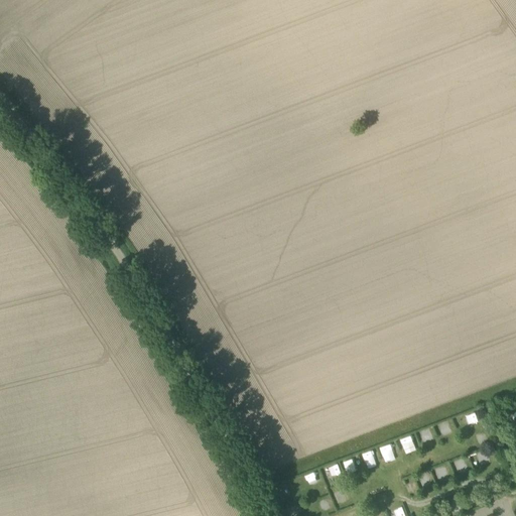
[(471,425),(481,422),(476,410),(467,413),(471,425)]
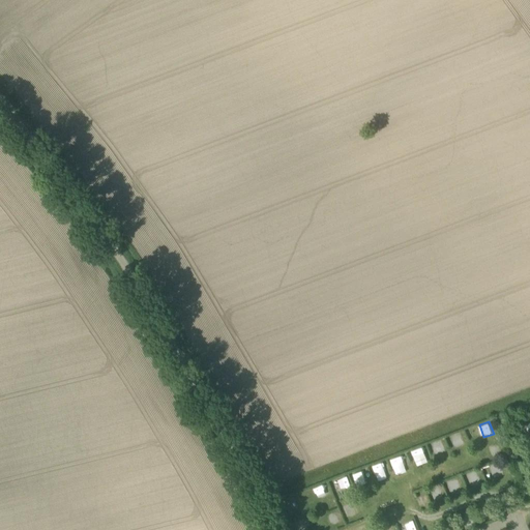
[(457,433),(447,437),(451,447),(461,443),(457,433)]
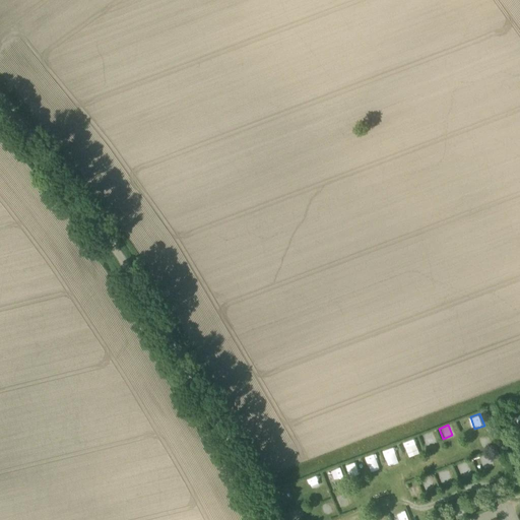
[(480,447),(490,445),(488,435),(478,437),(480,447)]
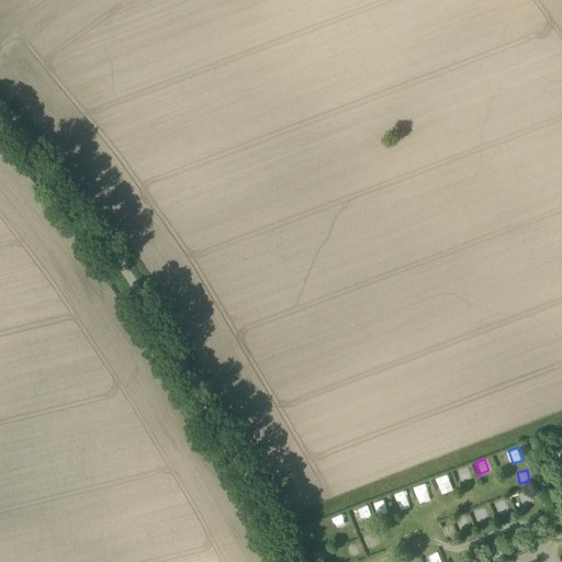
[(439,487),(451,483),(447,473),(436,476),(439,487)]
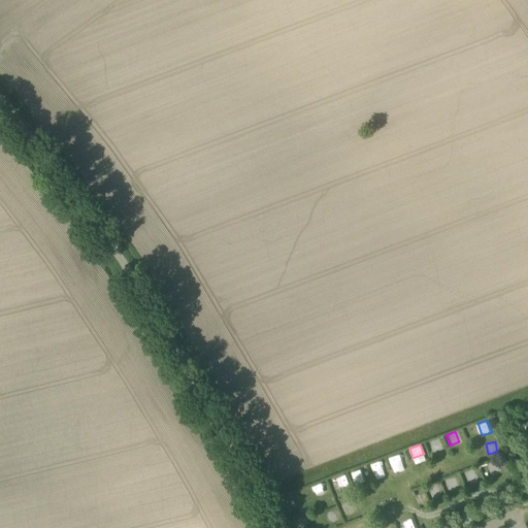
[(392,470),(403,466),(398,453),(387,457),(392,470)]
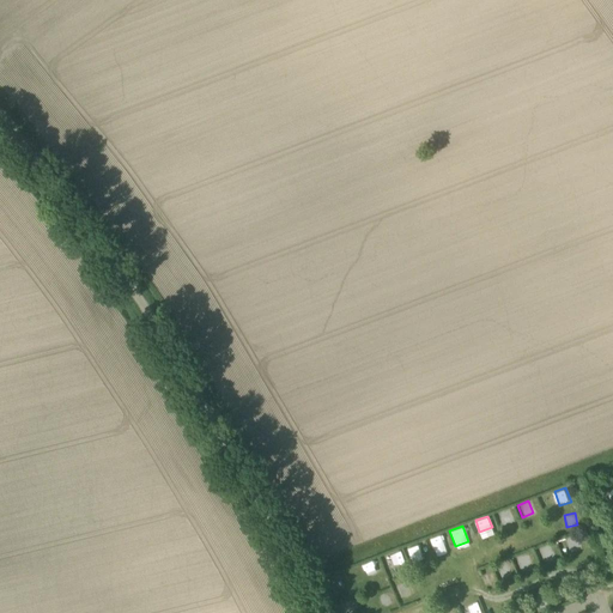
[(436,554),(447,551),(439,533),(429,538),(436,554)]
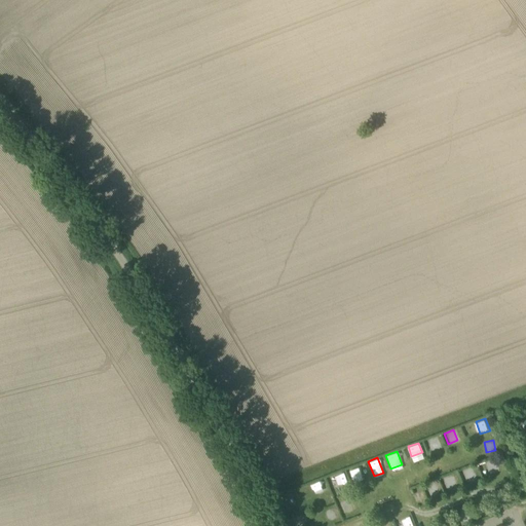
[(485,463),(487,473),(494,471),(492,461),(485,463)]
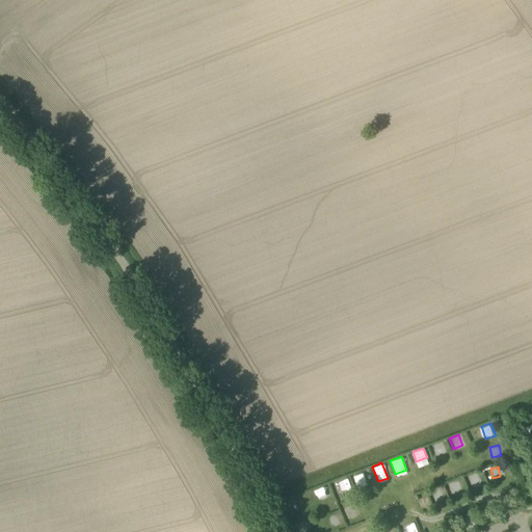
[(333,482),(337,495),(348,491),(344,479),(333,482)]
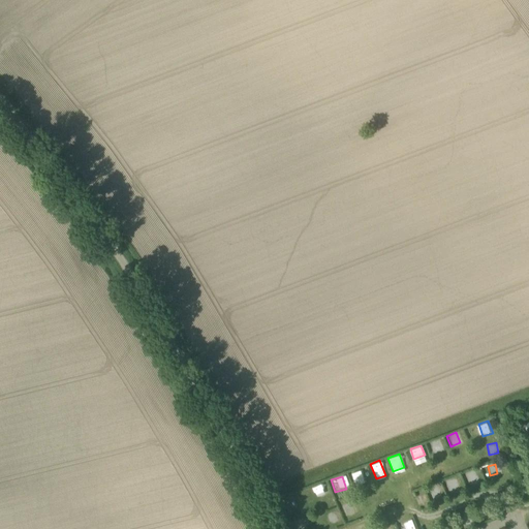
[(324,484),(315,488),(318,496),(328,492),(324,484)]
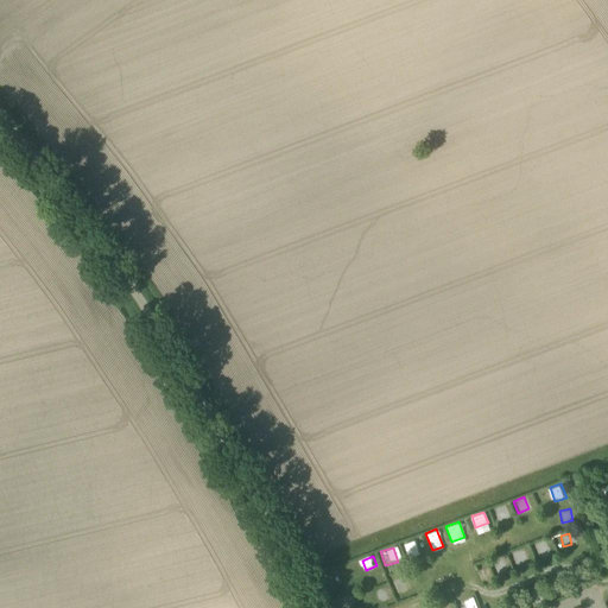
[(393,581),(396,593),(406,590),(404,578),(393,581)]
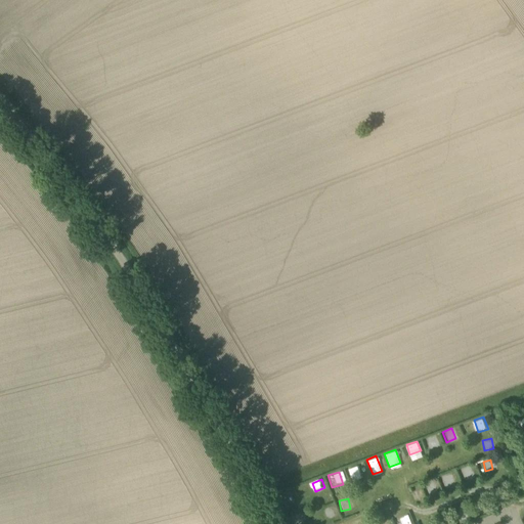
All buildings are outlined.
